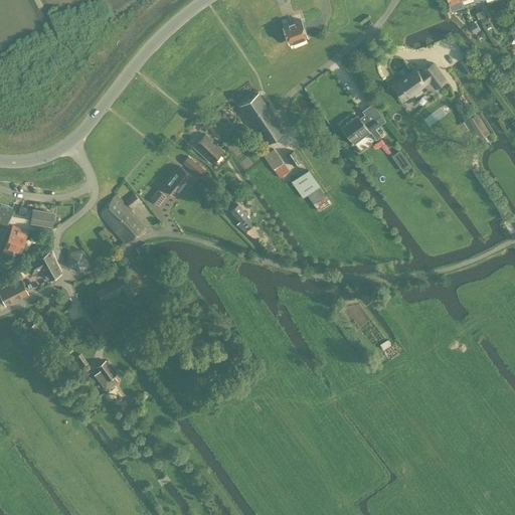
[(462,0),(449,0),(453,8),(464,5),(462,0)]
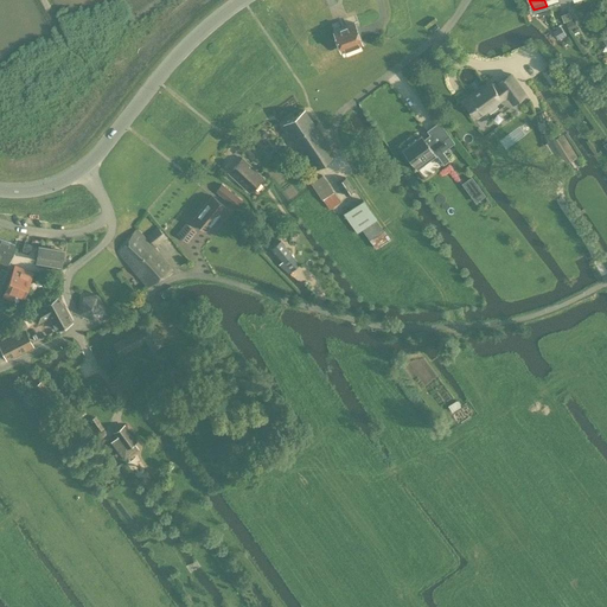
[(575,19),(567,23),(569,30),(577,26),(575,19)]
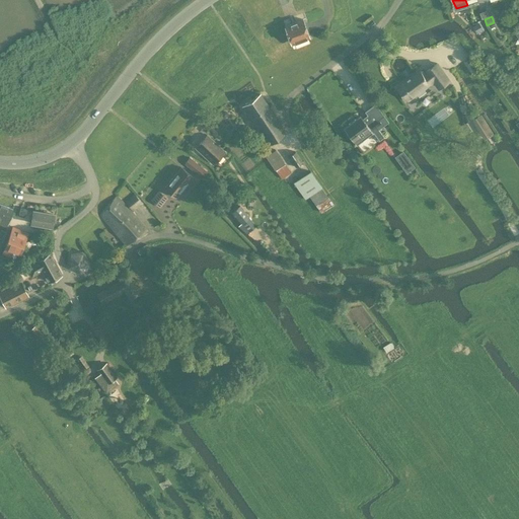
[(291,42),(309,35),(302,18),(284,25),(291,42)]
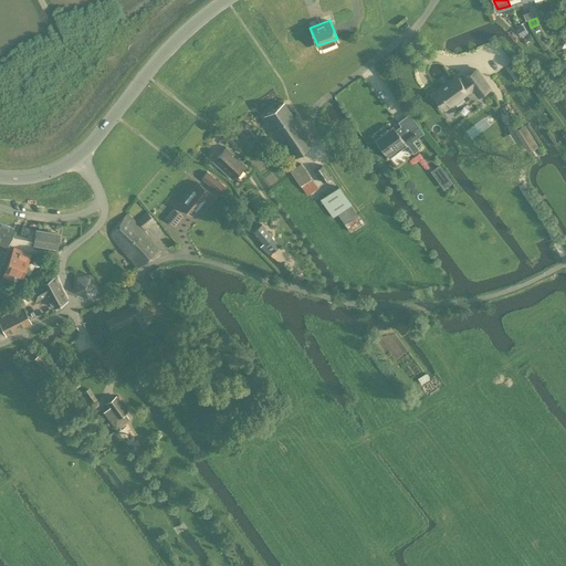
[(523,24),(515,29),(520,37),(527,33),(523,24)]
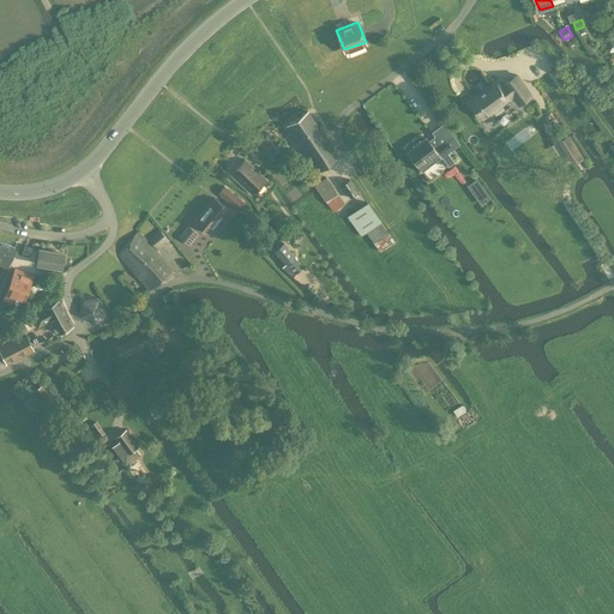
[(560,67),(553,72),(563,85),(570,80),(560,67)]
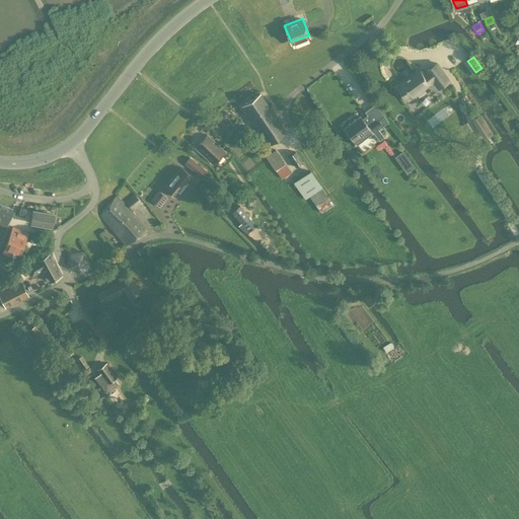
[(441,88),(450,81),(437,63),(427,70),(428,72),(424,75),(421,70),(398,87),(408,100),(431,83),(429,82),(434,78),(441,88)]
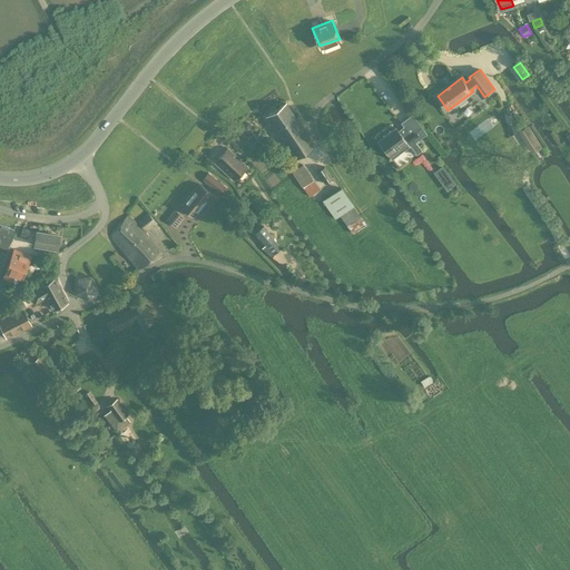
[(294,159),(314,145),(286,102),(266,117),(294,159)]
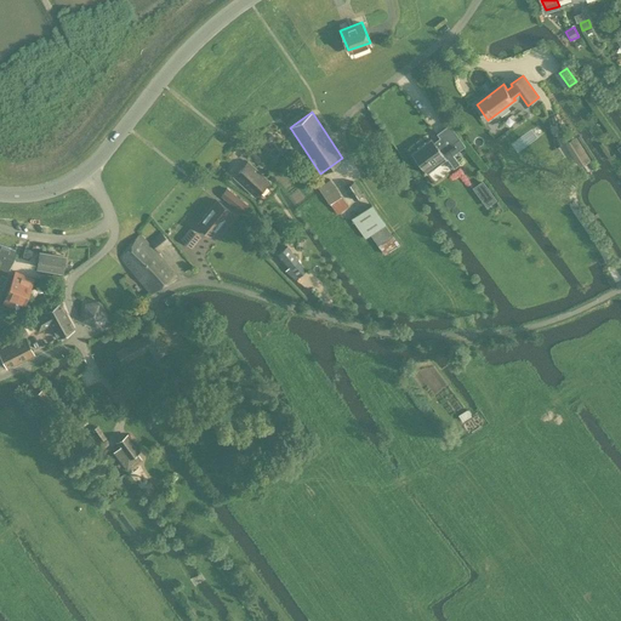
[(417,147),(410,153),(426,174),(446,159),(453,167),(459,163),(453,154),(465,146),(459,138),(449,124),(437,134),(439,137),(434,142),(431,137),(426,141),(417,147)]
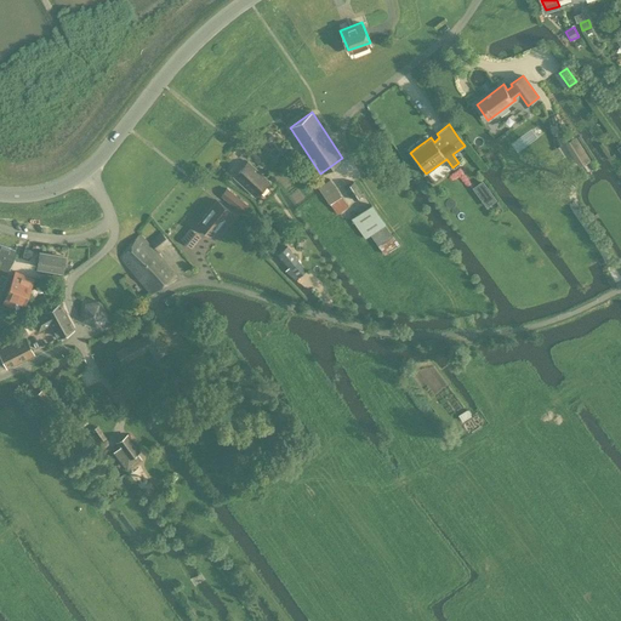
[(268,182),(248,163),(234,177),(255,197),(268,182)]
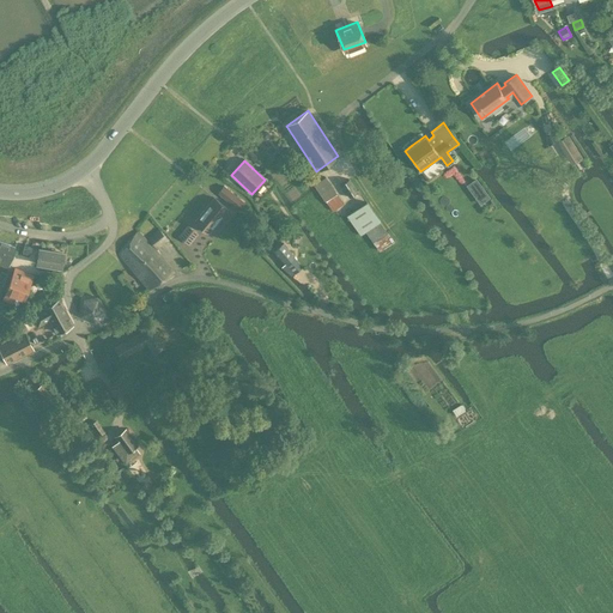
[(332,210),(343,202),(326,177),(321,181),(315,173),(308,177),(325,201),(326,201),(332,210)]
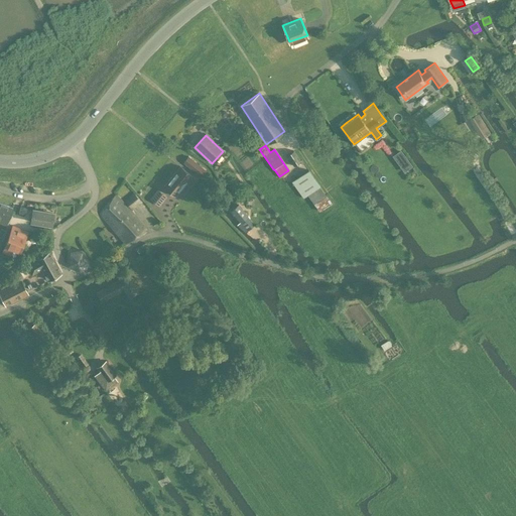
[(400,150),(393,155),(399,163),(406,158),(400,150)]
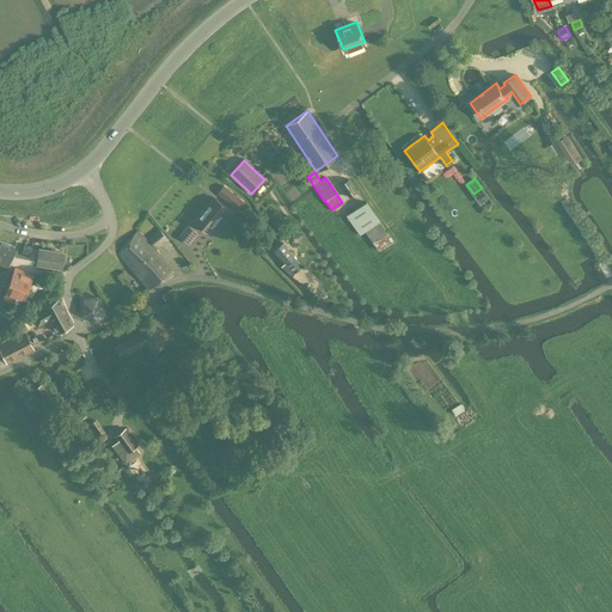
[(348,197),(356,191),(348,179),(340,184),(348,197)]
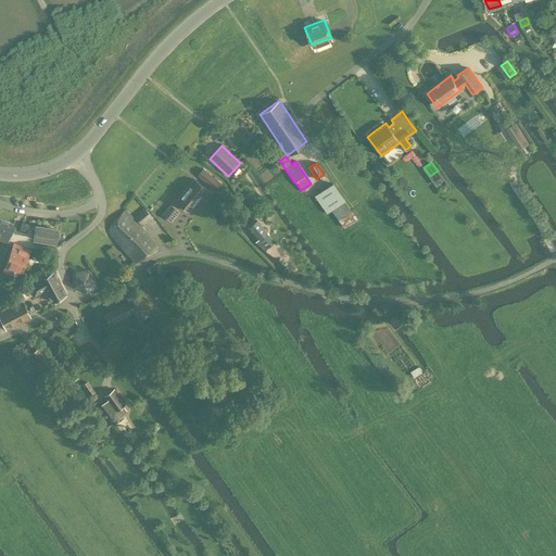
[(203,168),(197,176),(210,186),(216,178),(203,168)]
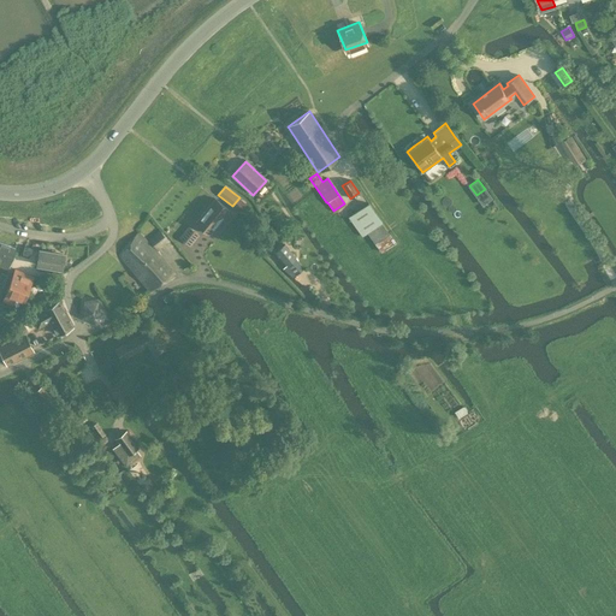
[(209,234),(227,209),(214,199),(196,223),(209,234)]
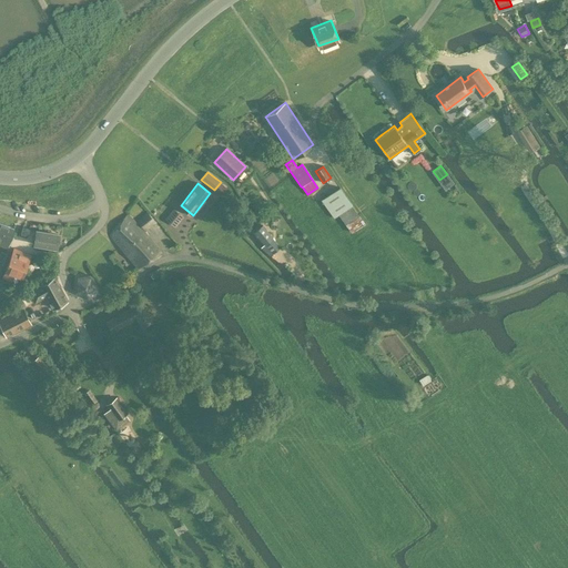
[(340,188),(322,201),(335,219),(340,215),(353,205),(340,188)]
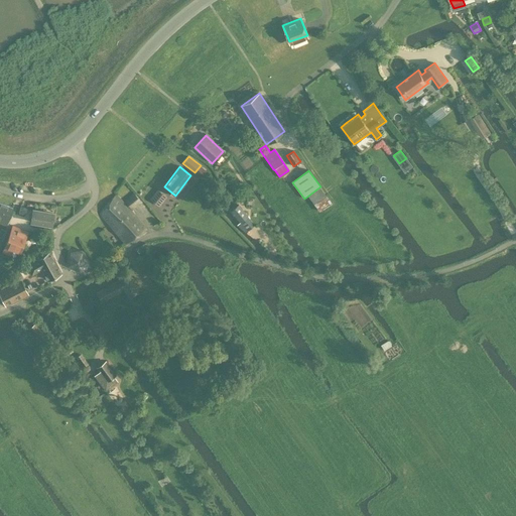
[(125,243),(145,229),(129,209),(115,195),(100,213),(125,243)]
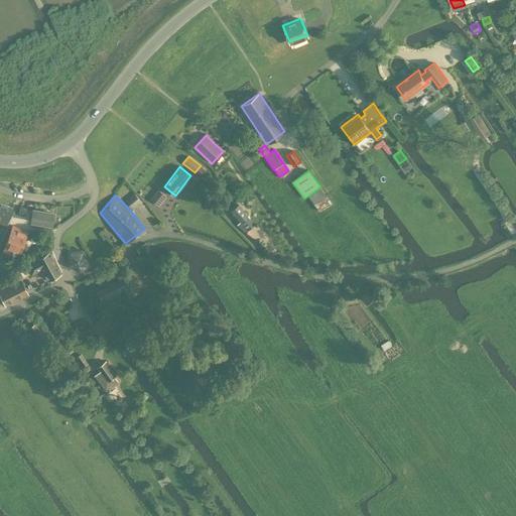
[(0,222),(6,225),(12,208),(0,203),(0,222)]
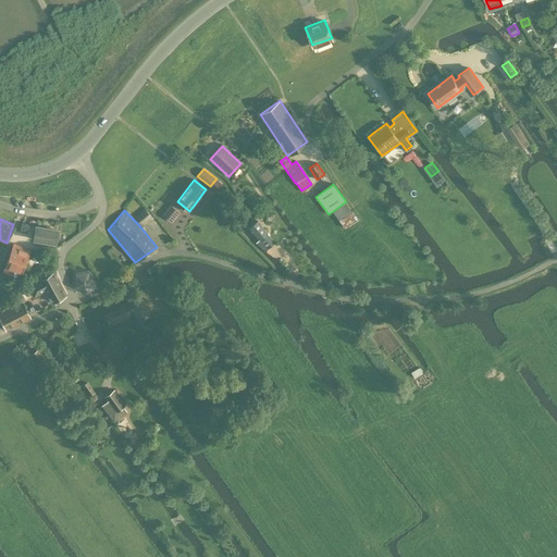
[(259,239),(268,232),(257,221),(249,227),(259,239)]
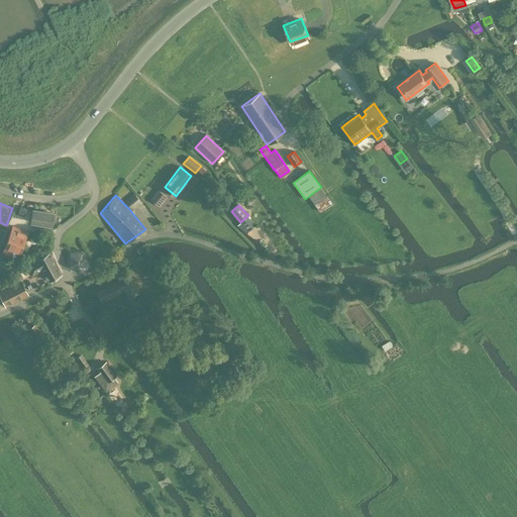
[(52,225),(54,213),(33,210),(31,222),(52,225)]
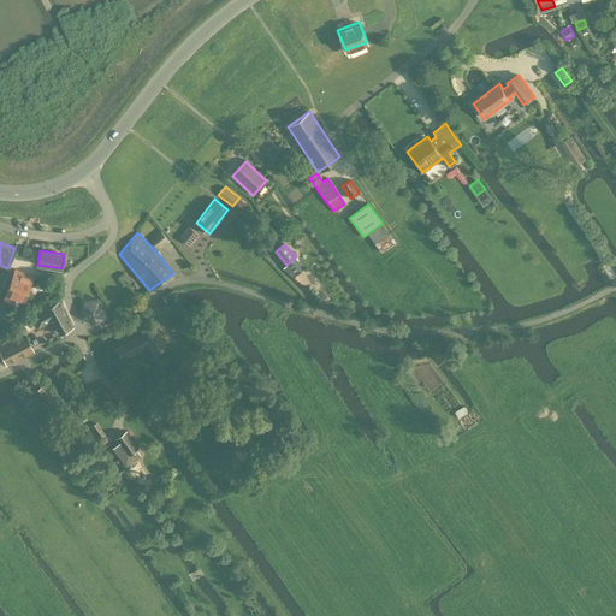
[(15,268),(3,298),(21,306),(33,276),(15,268)]
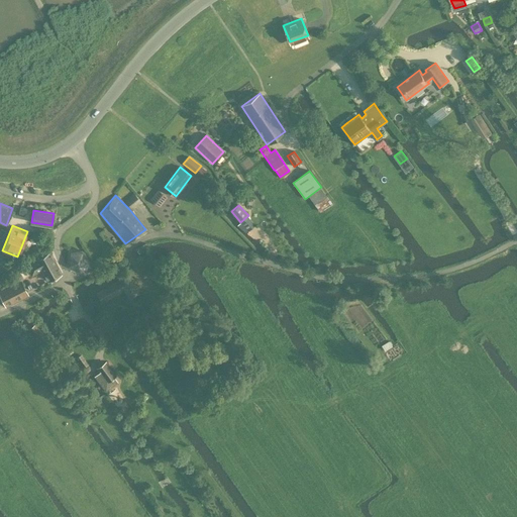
[(145,243),(135,249),(136,251),(138,253),(148,247),(146,245),(145,243)]
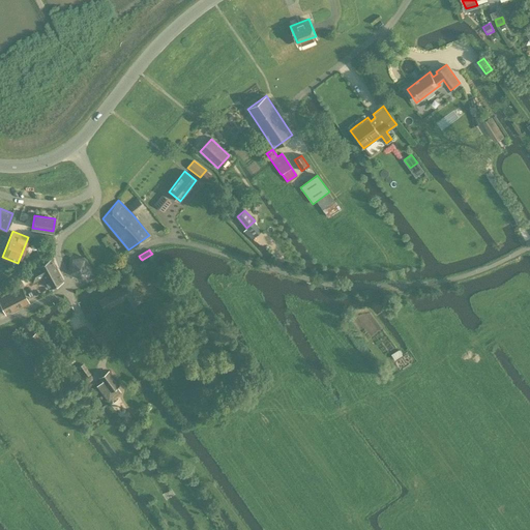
[(82,277),(91,268),(85,257),(71,259),(69,272),(82,277)]
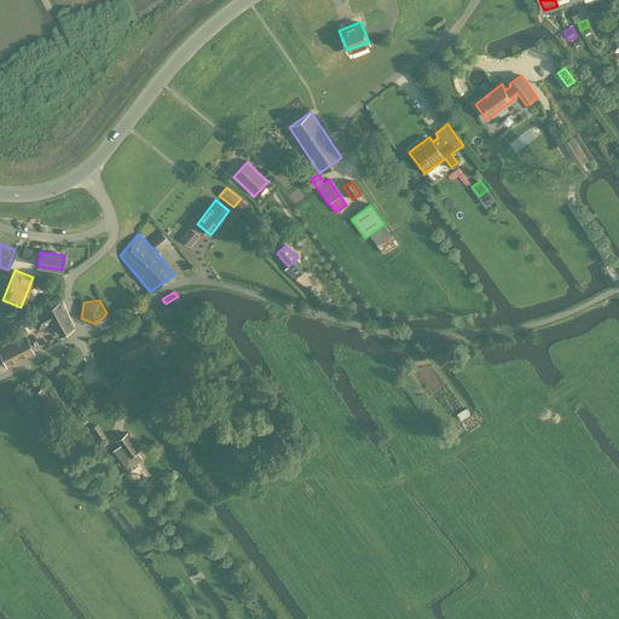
[(44,311),(32,318),(38,329),(47,324),(45,320),(48,319),(57,335),(73,327),(59,301),(44,310),(44,311)]
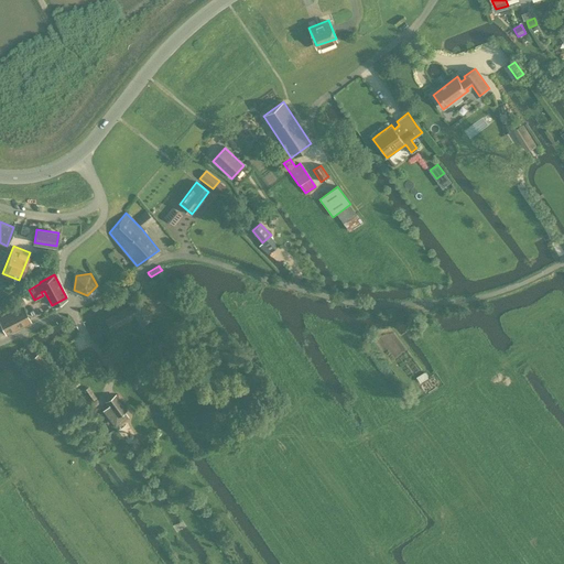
[(140,326),(151,320),(140,300),(105,318),(111,329),(134,316),(140,326)]
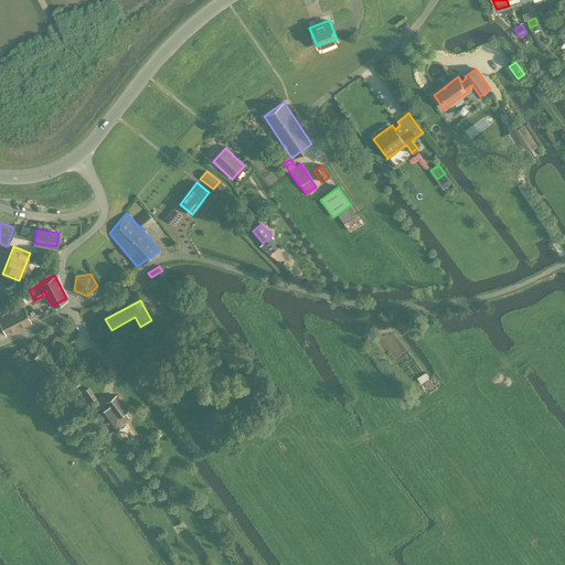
[(0,321),(6,333),(27,323),(20,309),(0,319),(0,321)]
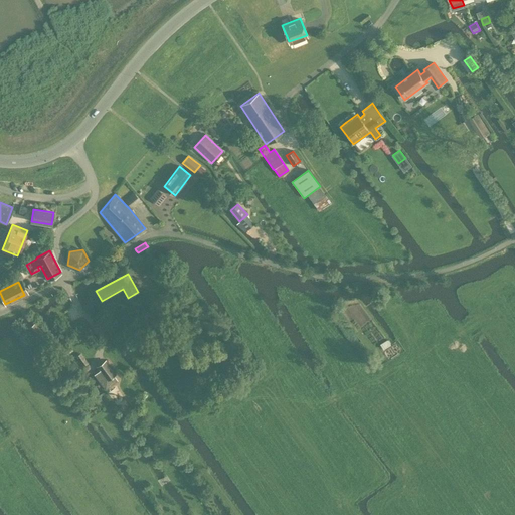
[(35,322),(28,327),(34,335),(41,330),(35,322)]
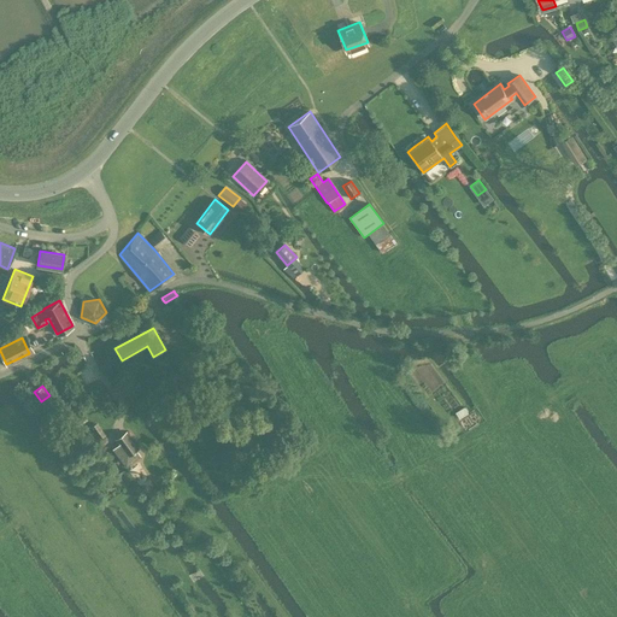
[(464,407),(456,413),(459,418),(468,413),(464,407)]
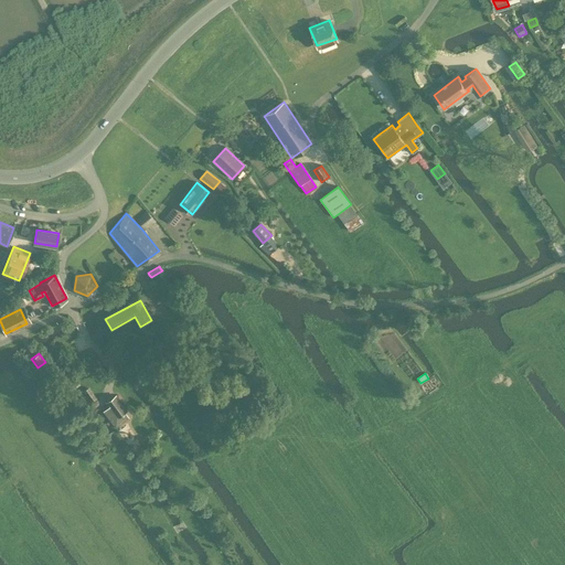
[(106,403),(117,417),(127,411),(116,396),(106,403)]
